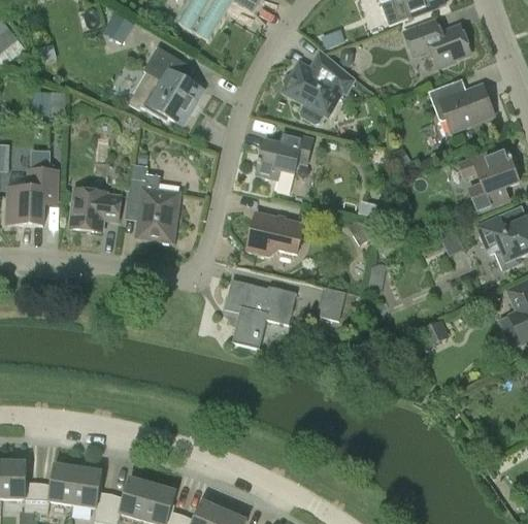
[(253,14),(261,0),(186,0),(173,22),(208,42),(232,2),(253,14)]
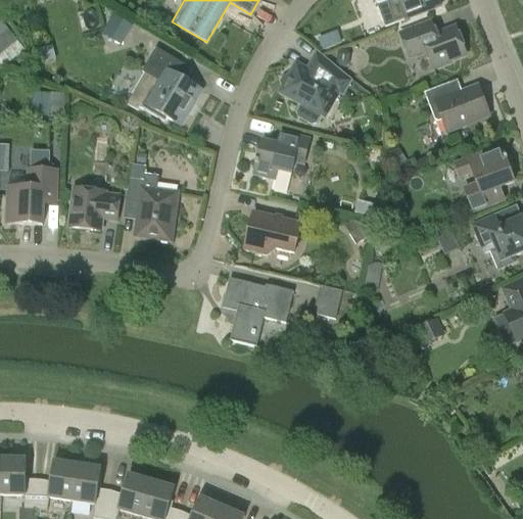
[(383,0),(377,2),(385,25),(440,4),(438,0),(383,0)]
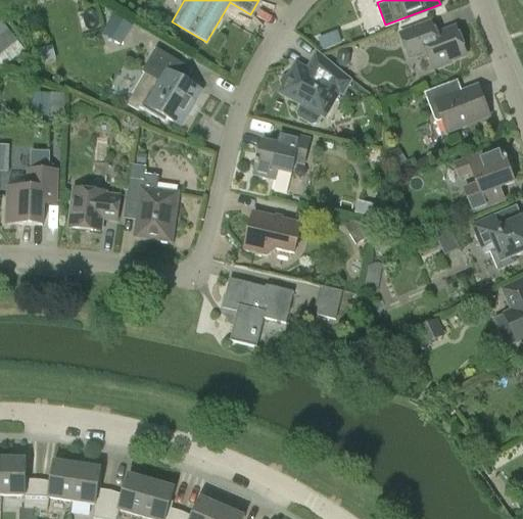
[(113,11),(106,25),(125,36),(132,22),(113,11)]
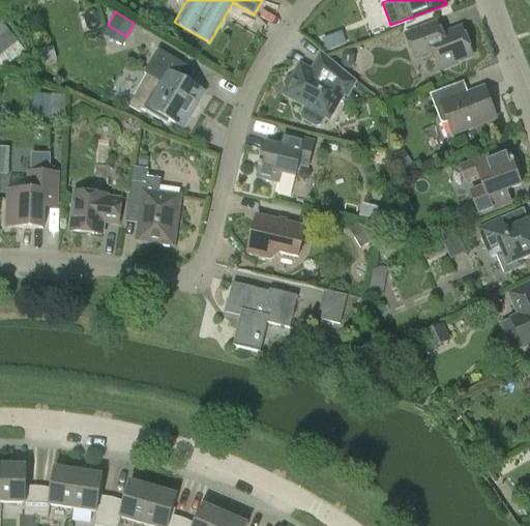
[(431,23),(405,33),(414,56),(421,53),(422,56),(433,52),(439,67),(457,61),(455,59),(471,53),(461,26),(436,36),(431,23)]
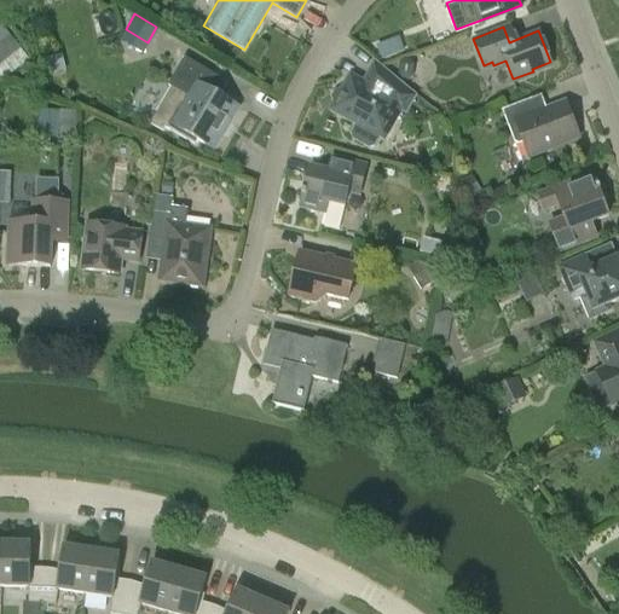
[(9,76),(30,58),(10,33),(0,40),(0,74),(4,80),(9,76)]
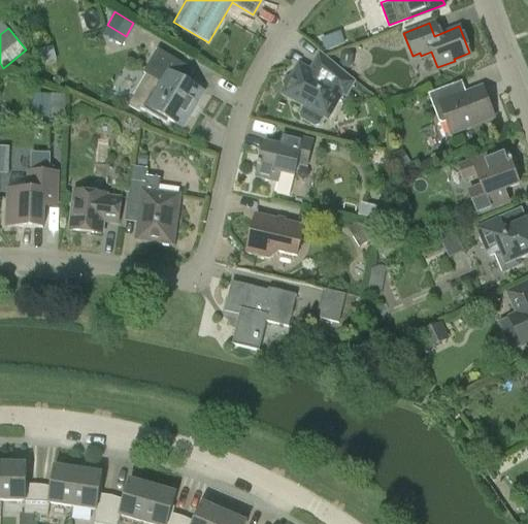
[(325,48),(344,41),(340,29),(321,36),(325,48)]
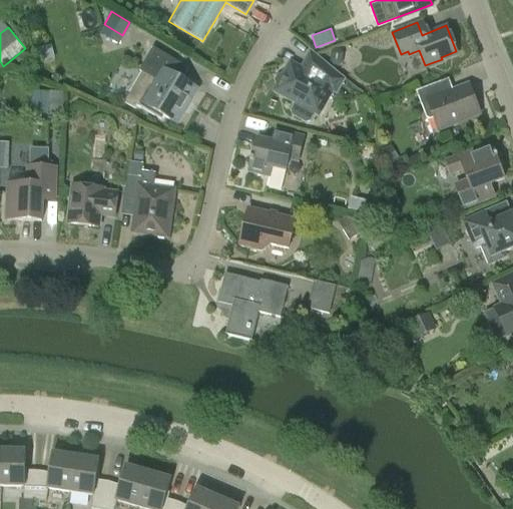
[(138,68),(140,69),(124,98),(134,105),(136,102),(140,104),(139,105),(160,117),(163,113),(176,121),(196,86),(177,75),(184,64),(152,45),(138,68)]
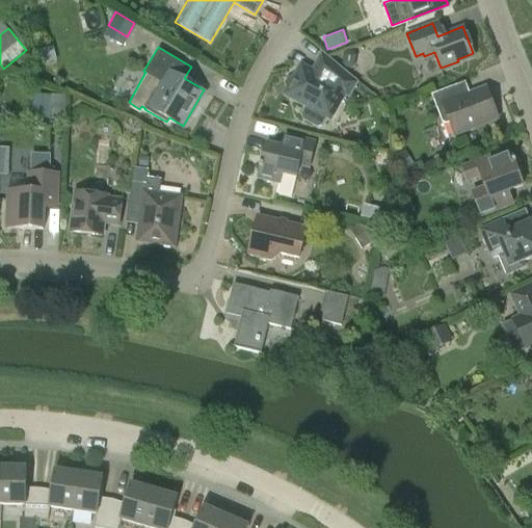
[(322,50),(312,69),(307,66),(296,69),(293,75),(288,76),(285,80),(290,96),(304,104),(300,110),(302,116),(317,124),(322,123),(325,116),(330,120),(345,94),(348,95),(356,79),(322,50)]
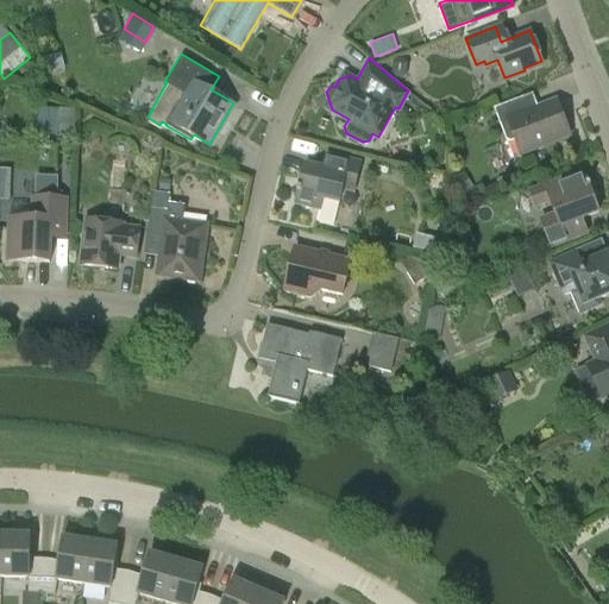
[(405,57),(399,57),(394,61),(393,71),(396,76),(403,76),(407,73),(408,62),(405,57)]
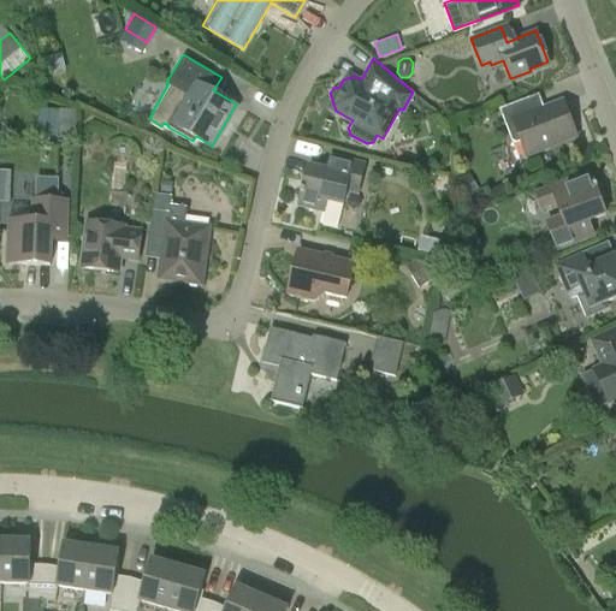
[(513,141),(521,138),(527,152),(575,132),(563,99),(538,108),(532,93),(499,106),(513,141)]
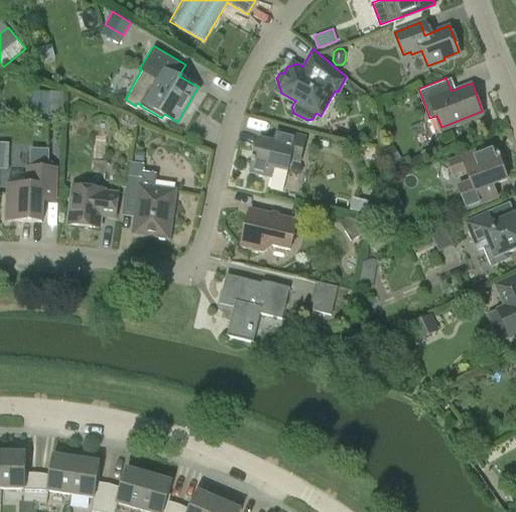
[(31,88),(30,110),(47,110),(47,89),(31,88)]
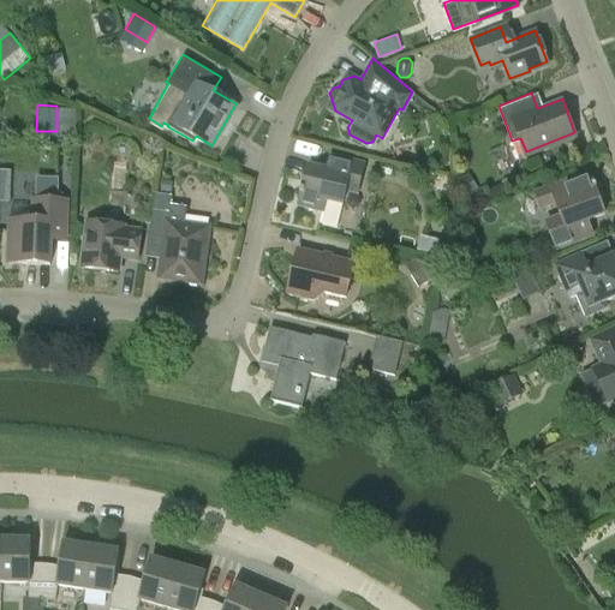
[(59,105),(58,135),(73,135),(75,106),(59,105)]
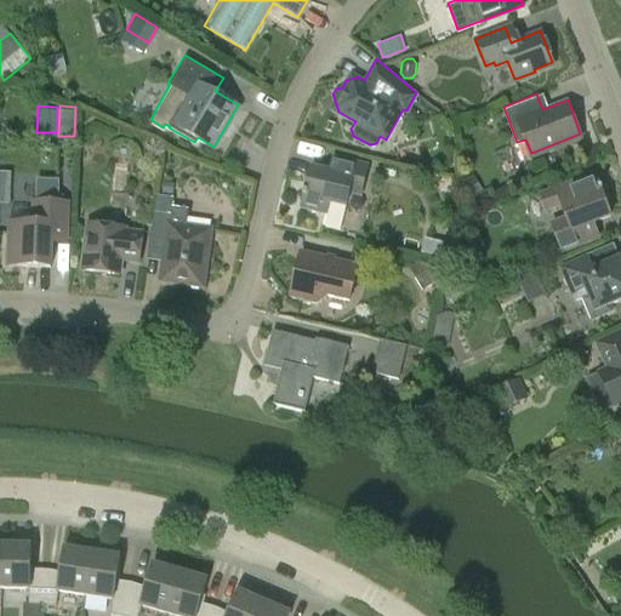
[(359,193),(366,164),(332,155),(329,170),(311,165),(301,205),(325,211),(328,200),(345,204),(348,189),(359,193)]
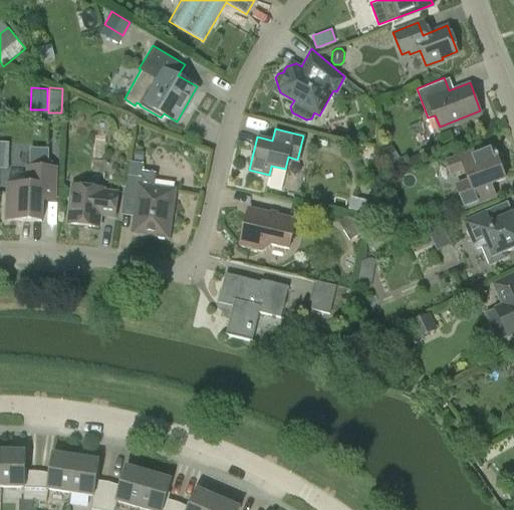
[(505,176),(492,142),(471,150),(475,161),(464,165),(469,178),(456,183),(465,206),(489,197),(484,184),(505,176)]
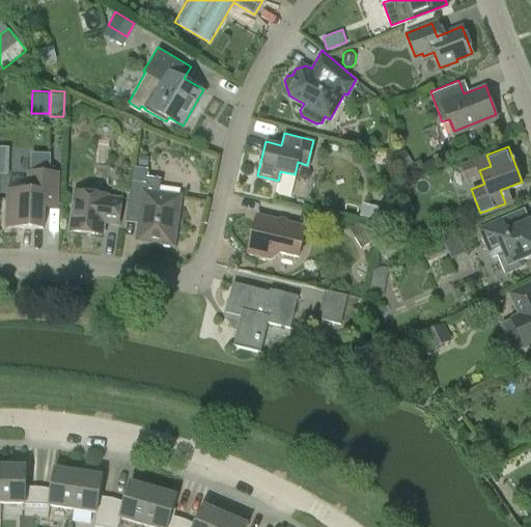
[(57,171),(54,171),(54,164),(50,164),(50,150),(31,149),(30,170),(27,170),(27,189),(7,188),(5,225),(43,226),(44,198),(56,199),(57,171)]
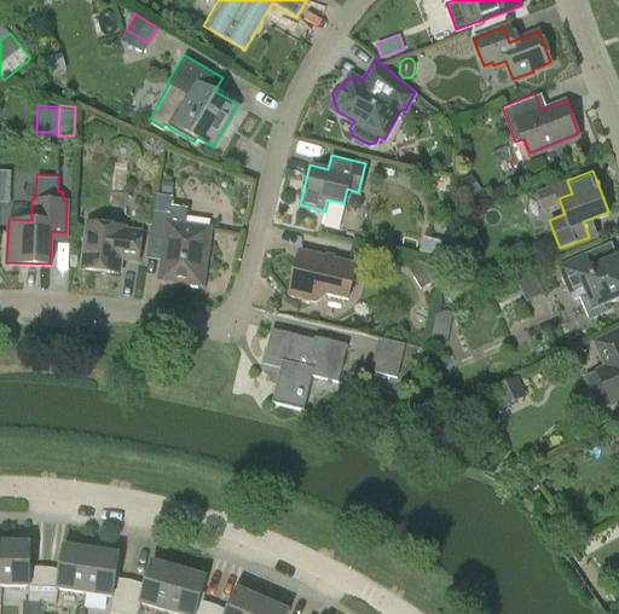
[(458,181),(469,198),(481,191),(472,174),(458,181)]
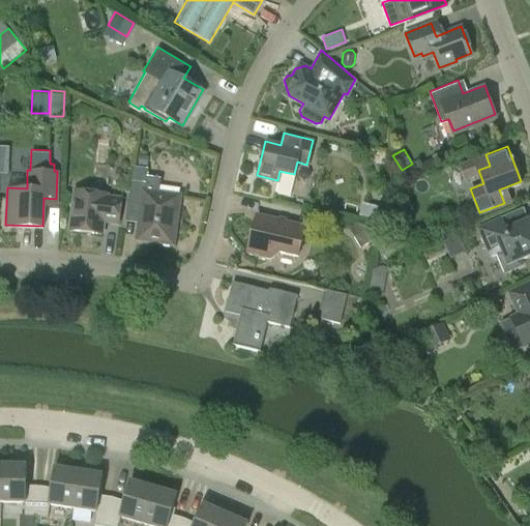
[(140,152),(138,162),(147,164),(148,153),(140,152)]
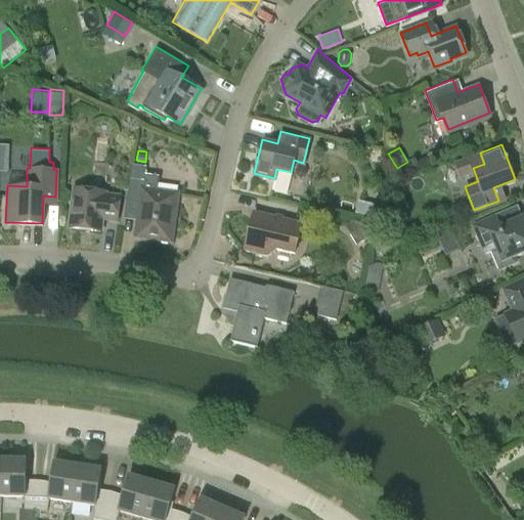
[(124,207),(138,209),(134,235),(171,241),(177,191),(142,186),(143,179),(129,177),(124,207)]
